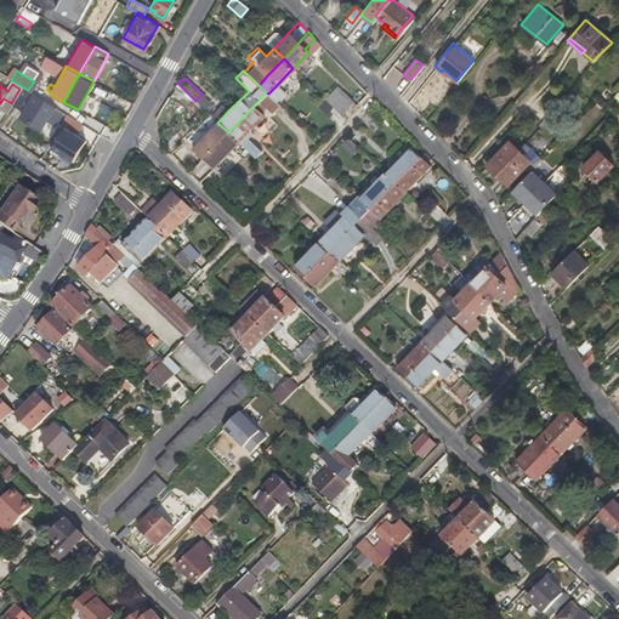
[(273,100),(282,90),(277,85),(268,94),(273,100)]
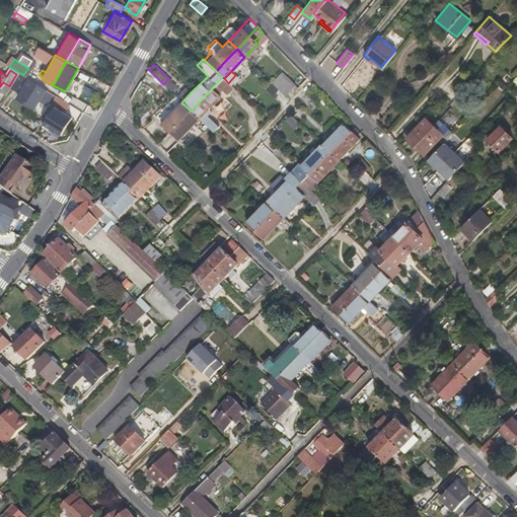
[(505,83),(511,77),(505,71),(499,78),(505,83)]
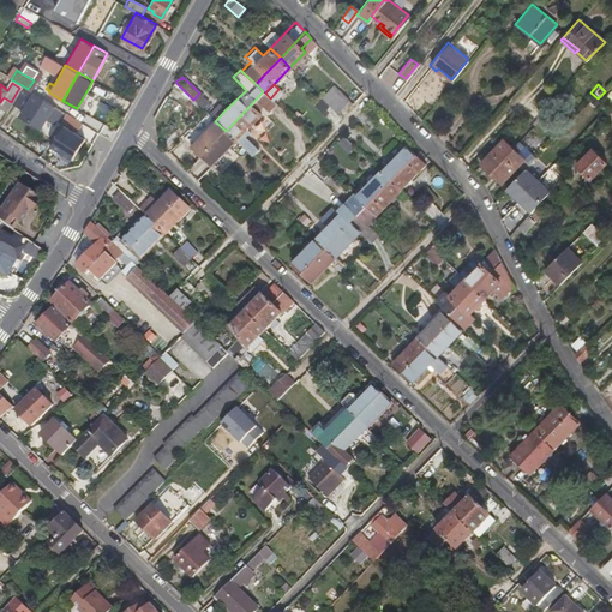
[(39,126),(43,118),(57,125),(66,112),(28,89),(22,85),(19,88),(12,100),(17,103),(23,94),(29,99),(23,109),(19,114),(39,126)]
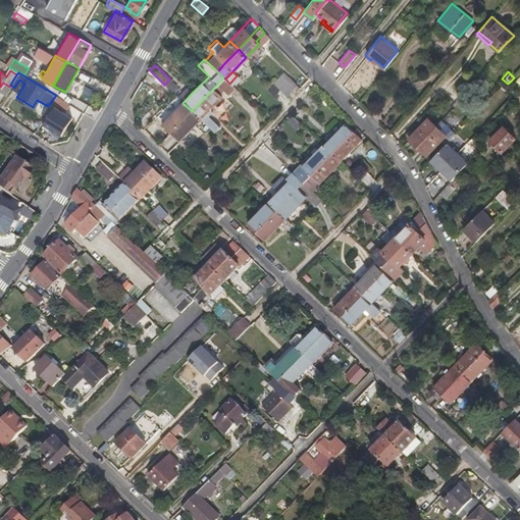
[(293,86),(279,74),(272,83),(280,90),(284,94),(293,86)]
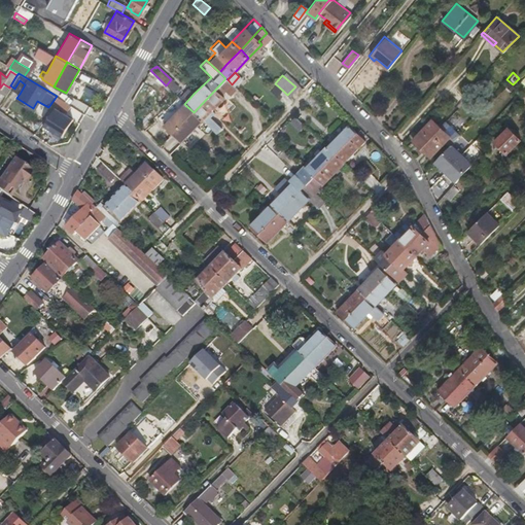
[(228,79),(225,78),(215,90),(219,94),(223,90),(229,94),(235,86),(232,84),(228,79)]
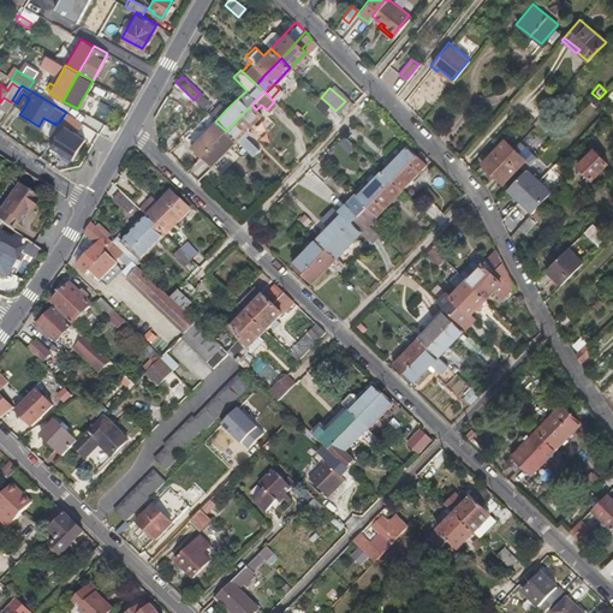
[(207,100),(200,93),(194,100),(201,107),(207,100)]
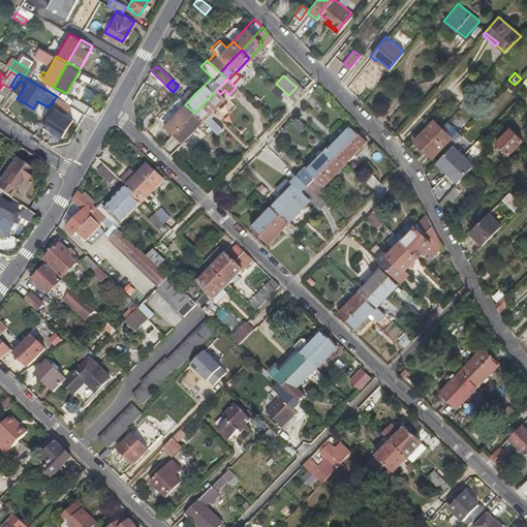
[(20,94),(25,85),(20,81),(14,89),(10,86),(9,88),(9,89),(20,94)]
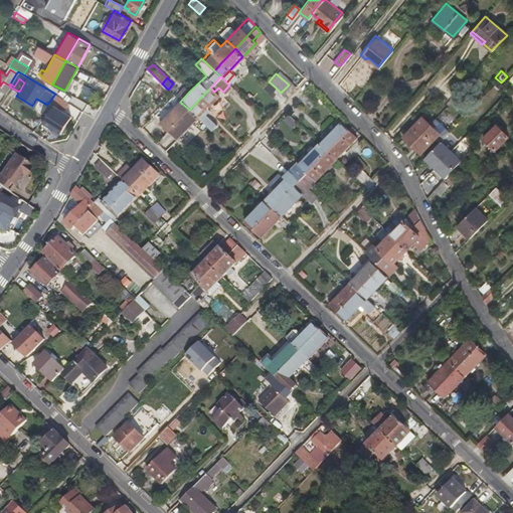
[(495,88),(500,81),(497,78),(492,84),(495,88)]
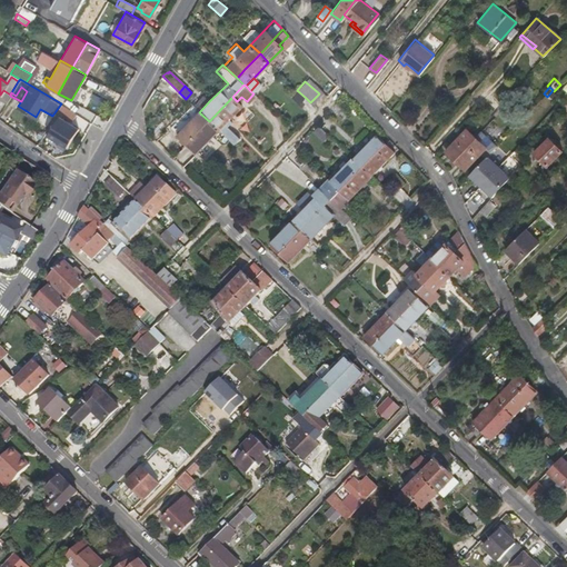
[(297,90),(296,89),(289,96),(299,105),(306,98),(297,90)]
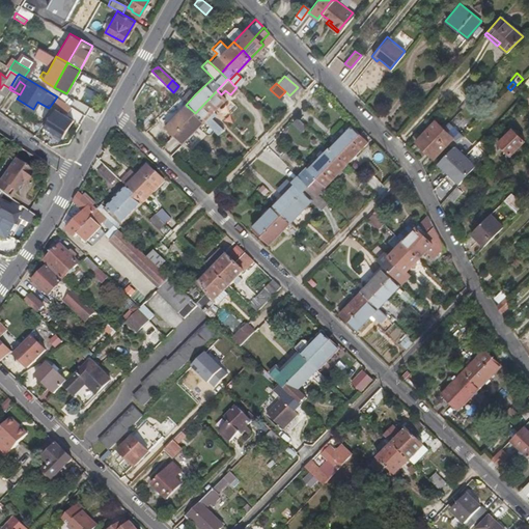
[(9,89),(9,88),(3,84),(0,88),(0,94),(4,98),(9,89)]
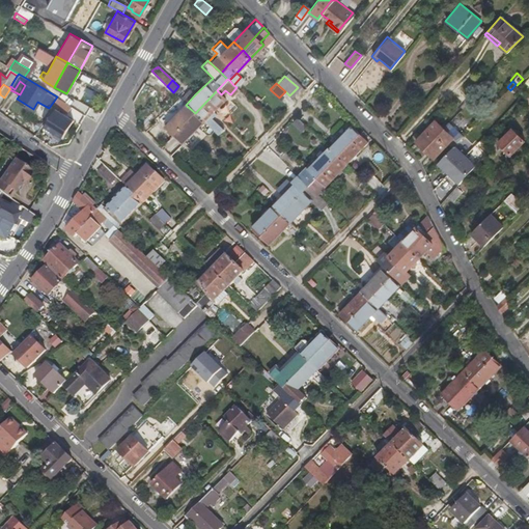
[(186,105),(195,94),(188,87),(178,96),(186,105)]
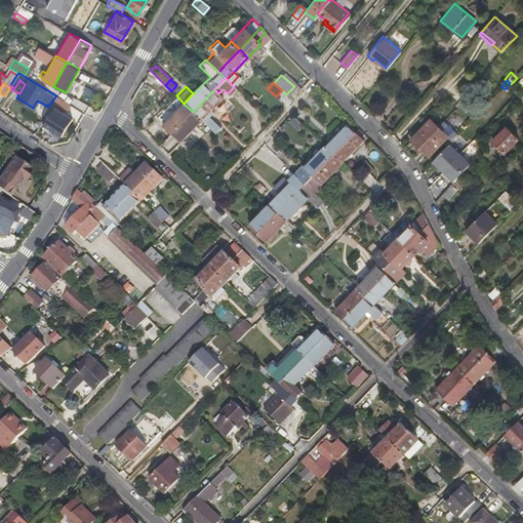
[(209,111),(222,98),(213,90),(193,112),(201,119),(204,116),(206,118),(211,113),(209,111)]
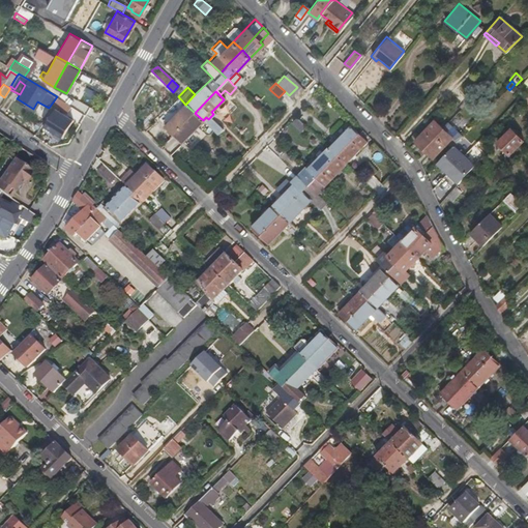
[(155,118),(173,135),(195,113),(185,105),(178,96),(177,95),(155,118)]
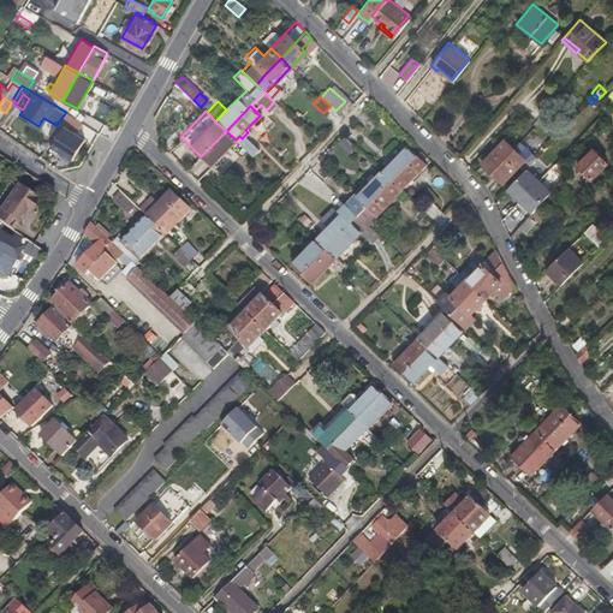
[(79,120),(66,112),(57,125),(48,140),(53,142),(52,146),(71,159),(84,138),(65,126),(67,123),(75,128),(79,120)]
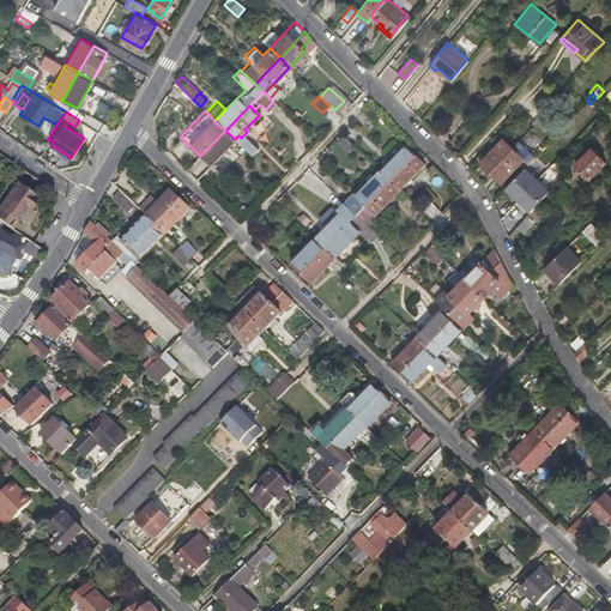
[(210,165),(235,139),(225,131),(200,156),(210,165)]
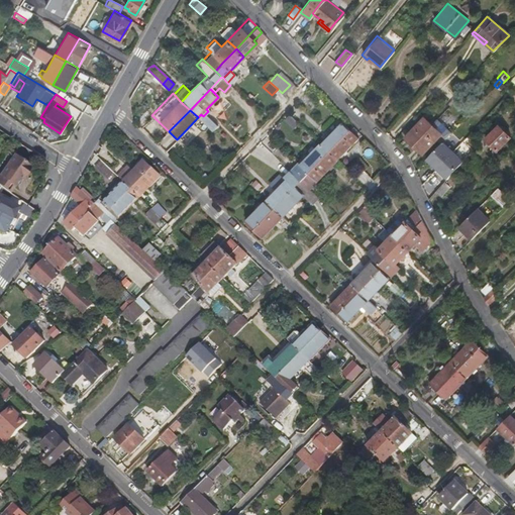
[(296,122),(287,113),(282,118),(291,127),(296,122)]
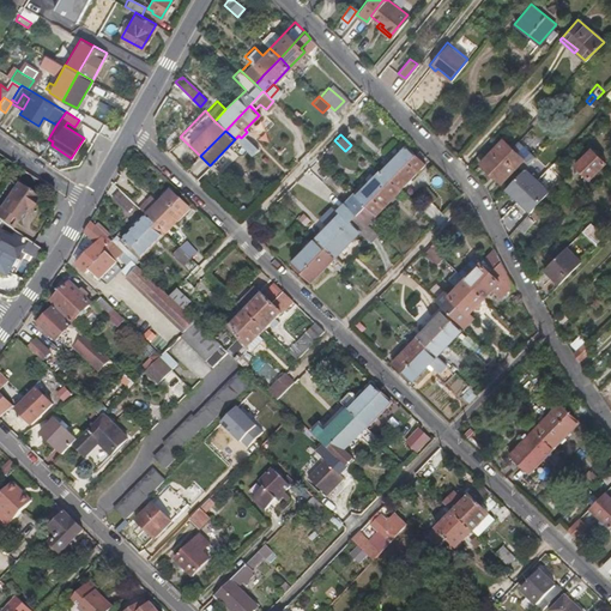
[(501,180),(524,156),(530,161),(537,152),(520,138),(513,145),(503,135),(479,159),(501,180)]
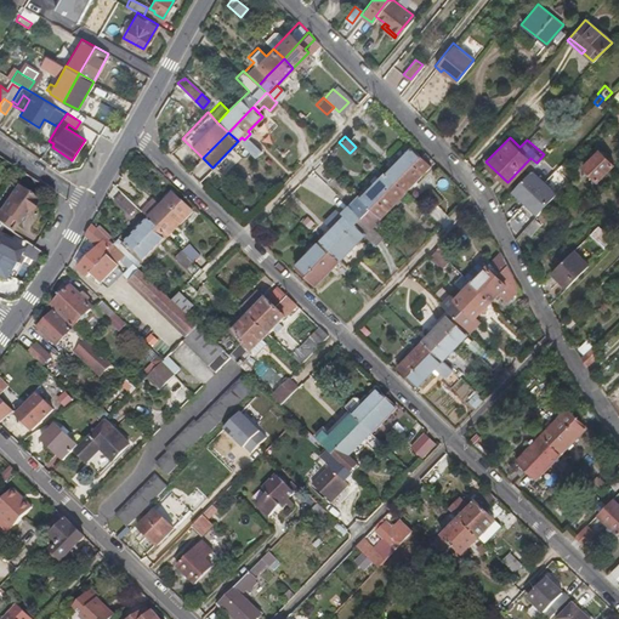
[(393,182),(419,157),(409,148),(384,172),(384,174),(393,182)]
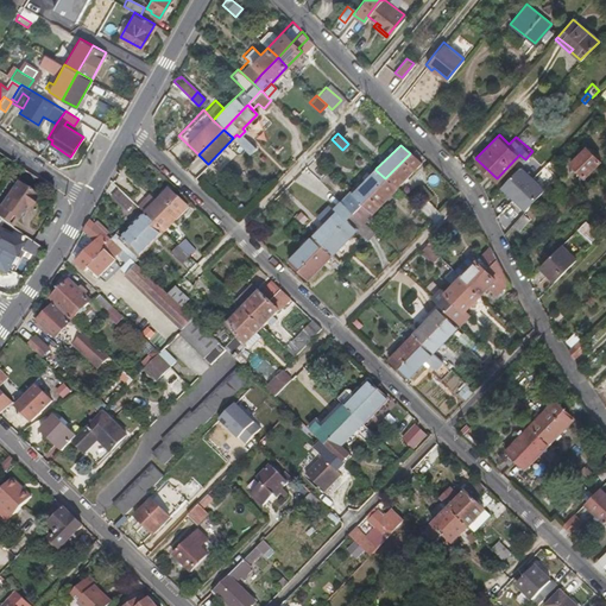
[(584,175),(599,159),(586,145),(569,161),(584,175)]
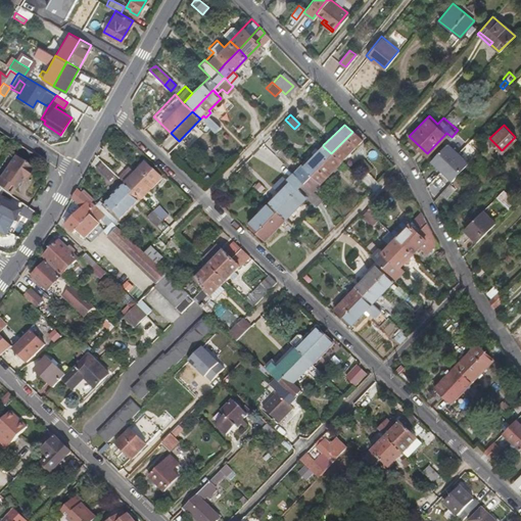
[(340,161),(361,140),(352,132),(331,153),(340,161)]
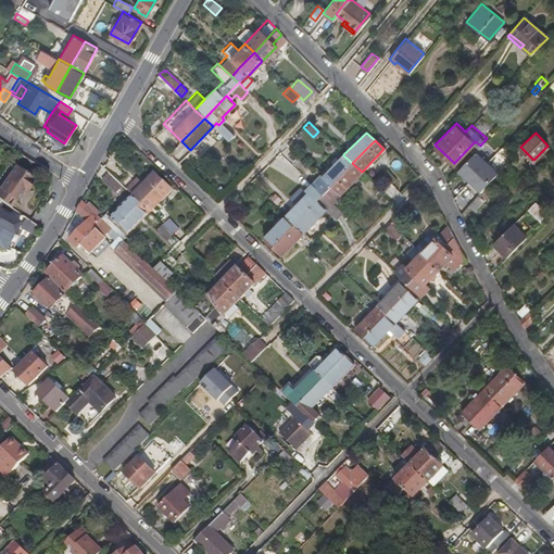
[(330,186),(352,163),(343,155),(343,154),(338,161),(335,158),(330,162),(334,165),(322,177),(319,175),(311,184),(313,187),(323,194),(330,186)]
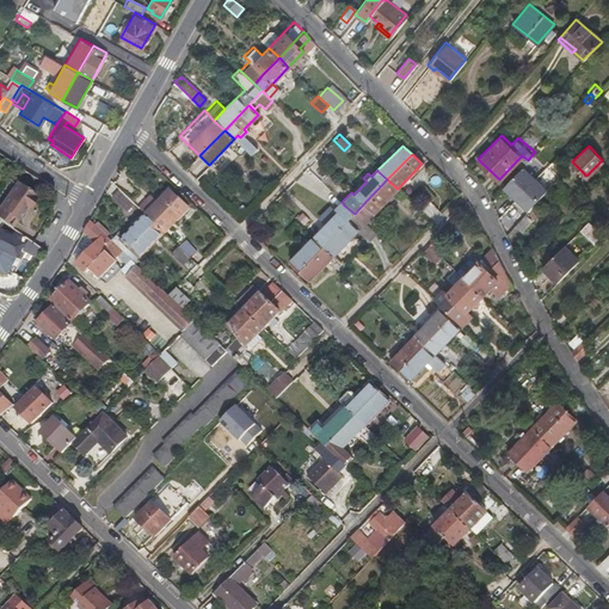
[(530,207),(543,192),(524,177),(511,191),(514,192),(508,198),(517,205),(522,201),(530,207)]
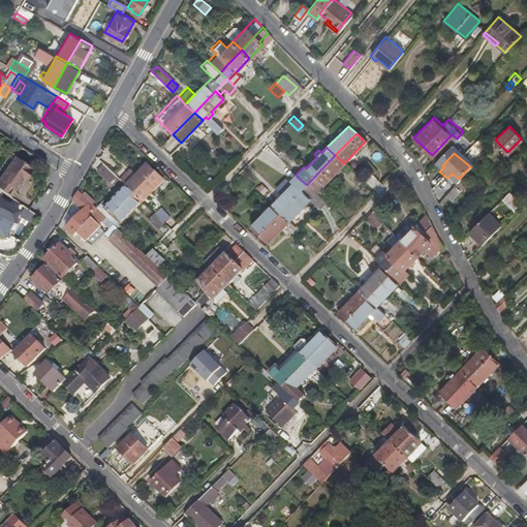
[(322,185),(344,163),(335,155),(314,177),(322,185)]
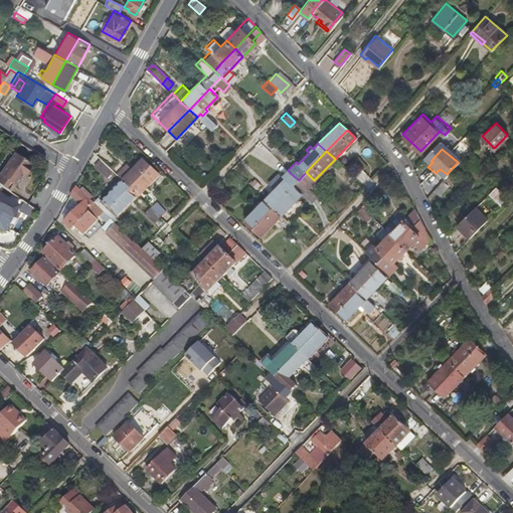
[(23,172),(28,164),(11,152),(0,168),(0,185),(6,190),(17,175),(20,171),(23,172)]
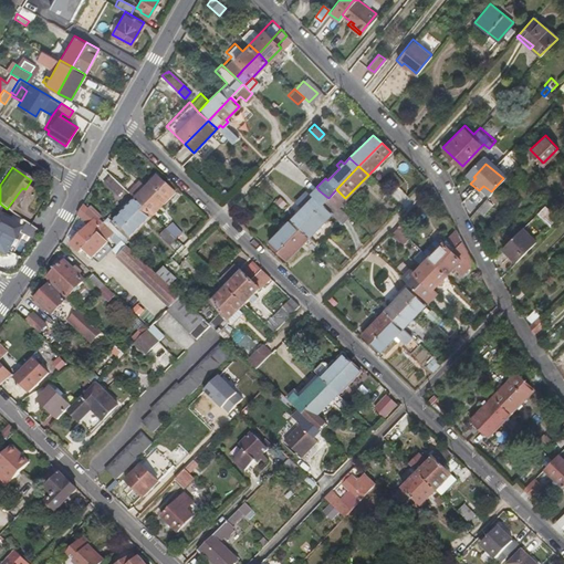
[(121,187),(107,174),(101,181),(114,195),(122,187),(121,187)]
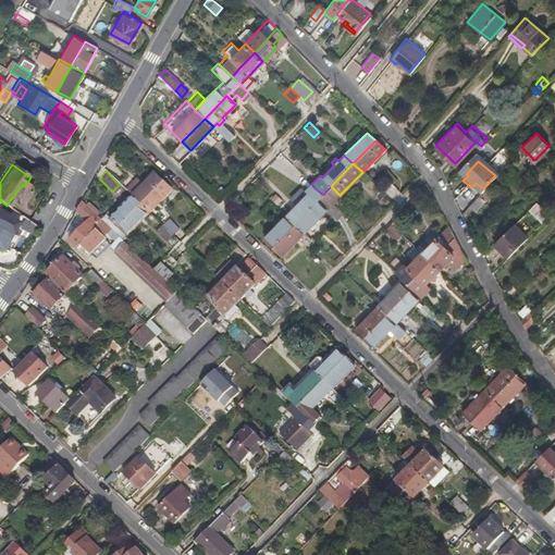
[(139,204),(162,180),(153,171),(143,183),(137,179),(133,183),(125,176),(119,184),(120,184),(131,194),(139,204)]
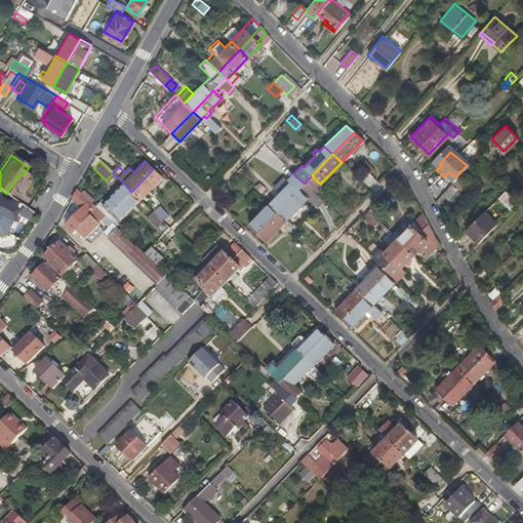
[(141,200),(161,178),(153,169),(131,192),(141,200)]
